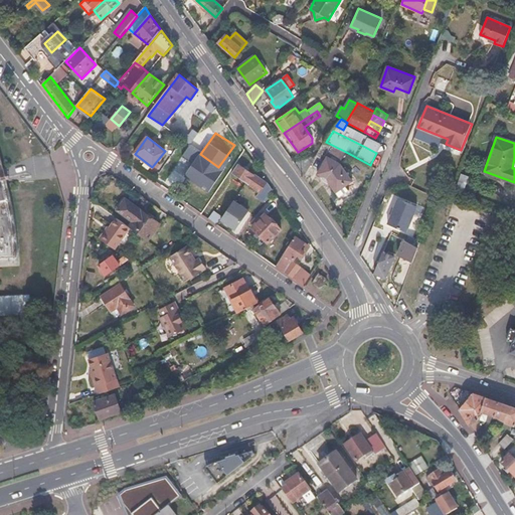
[(340,163),(346,152),(326,142),(323,143),(316,155),(325,160),(318,174),(326,178),(340,197),(350,190),(346,185),(353,180),(340,163)]
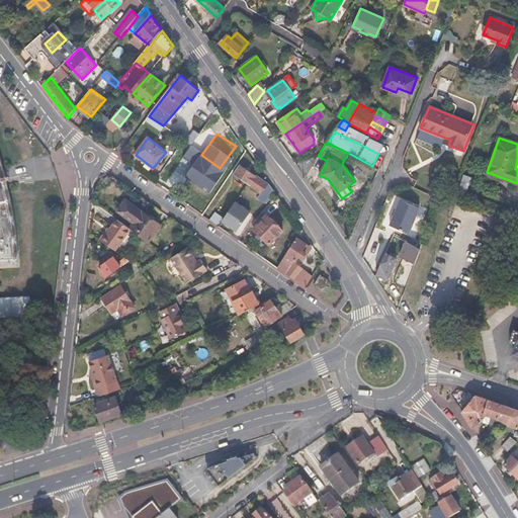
[(190,159),(195,163),(186,177),(210,192),(225,172),(220,168),(201,155),(204,151),(198,147),(190,159)]
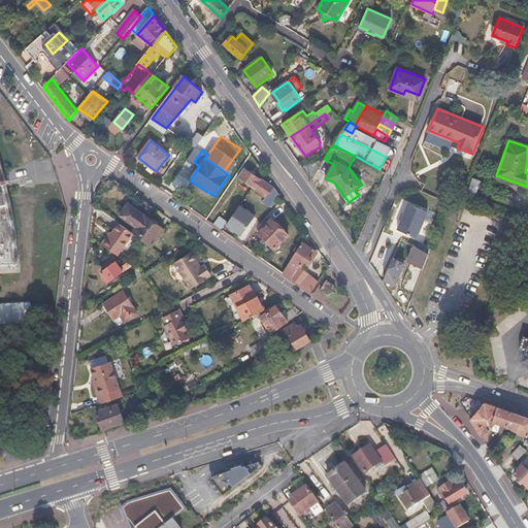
[(303,168),(311,180),(320,166),(315,159),(303,168)]
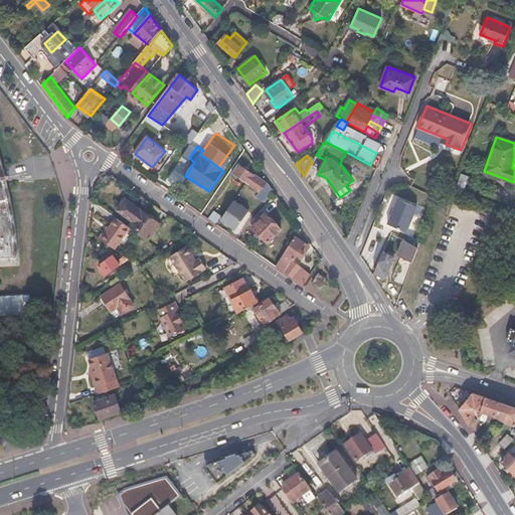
[(12,237),(16,237),(15,230),(12,210),(6,183),(0,161),(0,174),(1,181),(3,190),(6,207),(4,212),(9,214),(10,224),(8,230),(12,232),(12,237)]
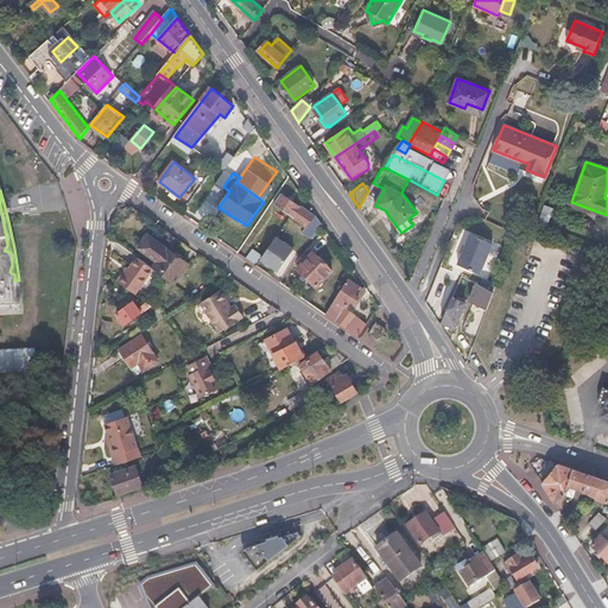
[(308,226),(314,216),(282,194),(276,204),(291,216),(308,226)]
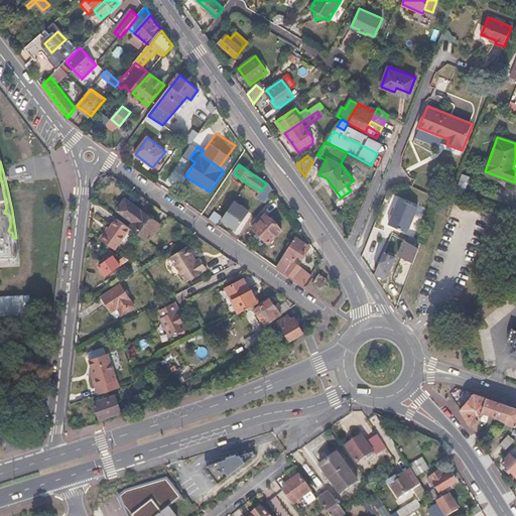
[(10,225),(9,215),(4,213),(6,208),(3,190),(1,181),(0,174),(0,258),(14,258),(12,238),(12,233),(8,231),(10,225)]
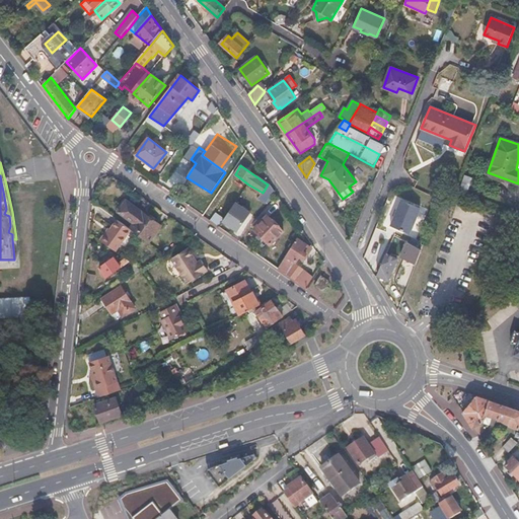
[(459,191),(467,193),(472,178),(465,175),(459,191)]
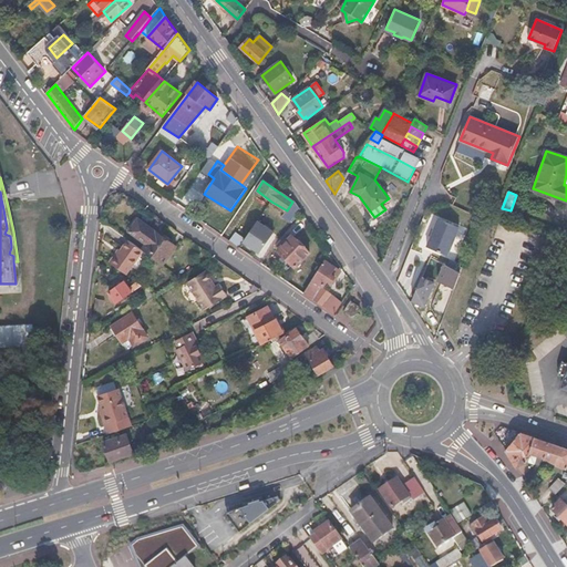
[(292,202),(287,210),(282,216),(291,222),(300,209),(294,199),(292,202)]
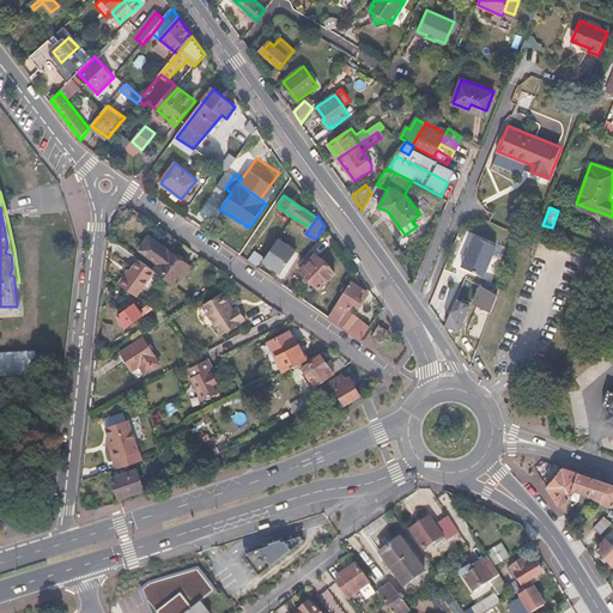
[(496,247),(473,237),(461,267),(484,275),(496,247)]
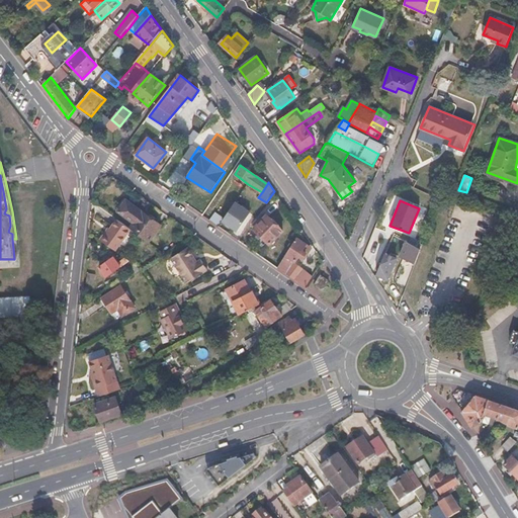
[(133,231),(149,243),(161,227),(125,201),(117,212),(134,224),(130,229),(133,231)]
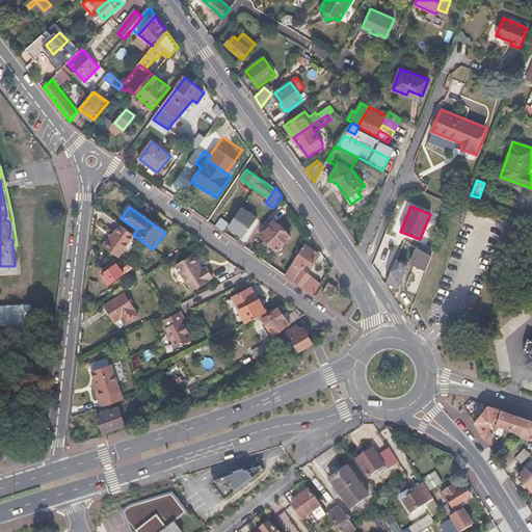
[(257,218),(242,208),(229,227),(243,238),(257,218)]
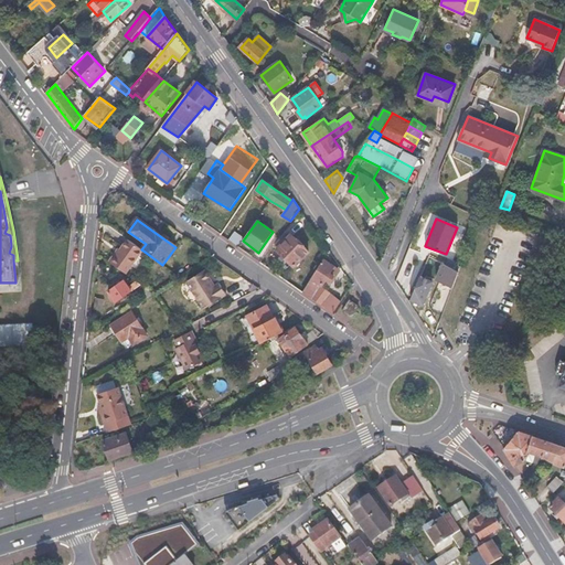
[(291,235),(287,240),(284,237),(278,244),(280,246),(277,249),(294,267),(309,253),(291,235)]
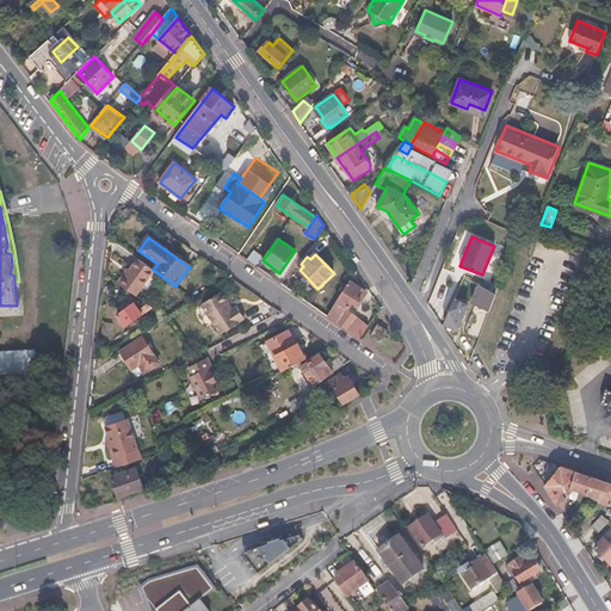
[(137,298),(156,272),(153,270),(141,260),(131,272),(121,287),(137,298)]
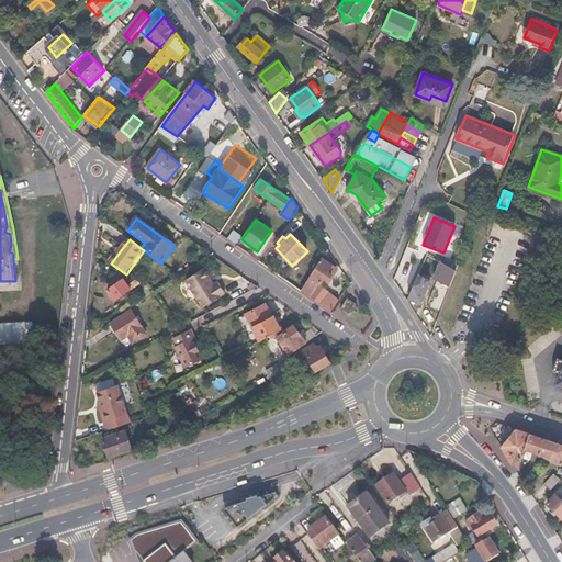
[(109,261),(111,263),(121,250),(119,249),(109,261)]
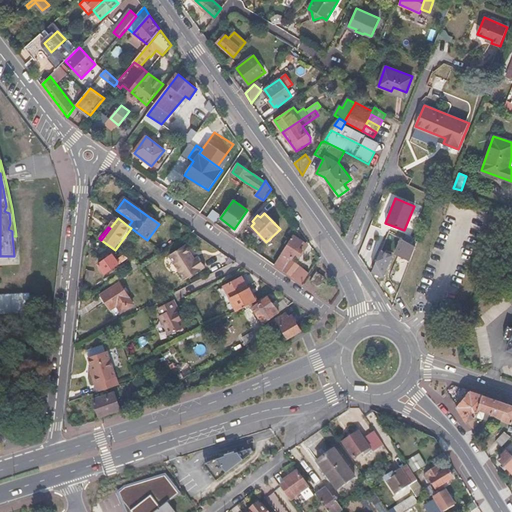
[(306,244),(294,235),(274,265),(283,271),(290,261),(296,253),(299,256),(303,251),(304,251),(307,247),(306,244)]
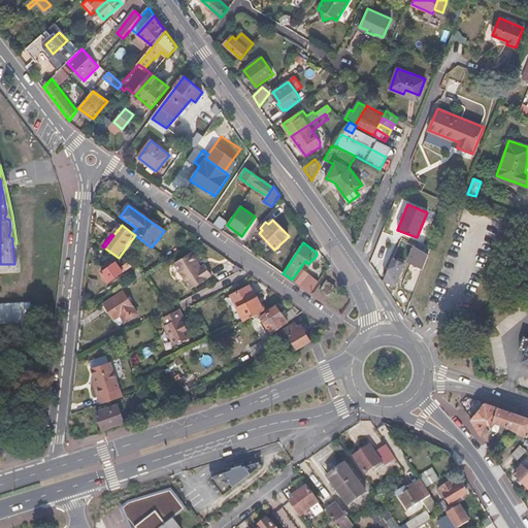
[(411,260),(424,265),(428,254),(417,248),(411,260)]
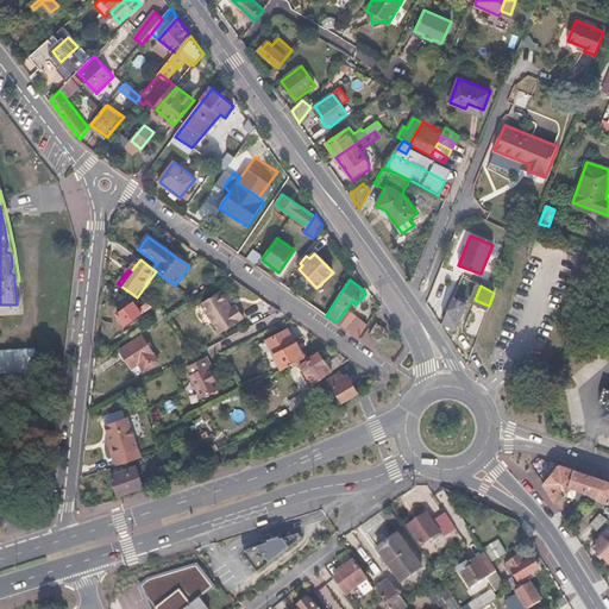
[(225,305),(227,305),(219,293),(200,305),(219,334),(244,319),(236,307),(231,311),(228,311),(225,305)]
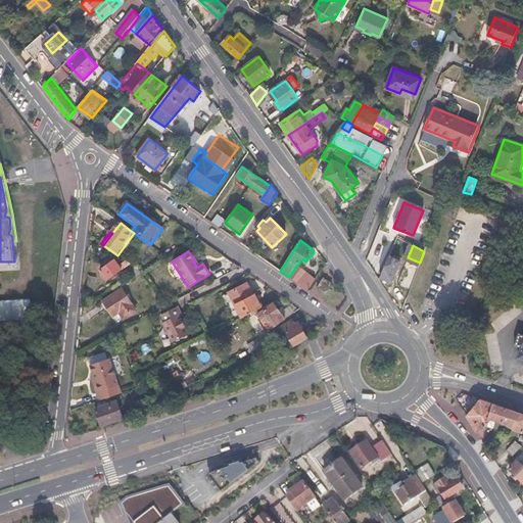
[(384,269),(380,277),(392,282),(396,270),(400,259),(389,255),(384,269)]
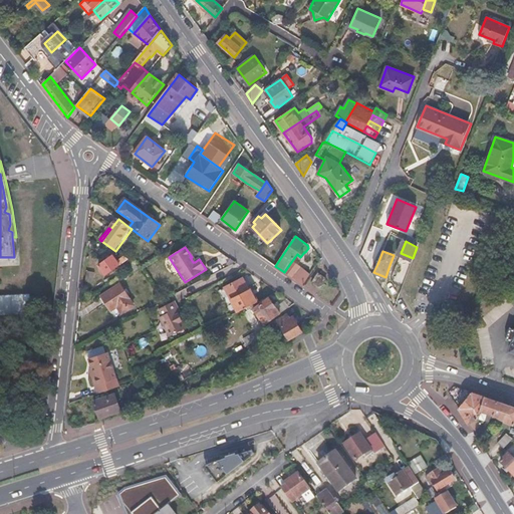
[(127,259),(123,256),(117,260),(113,255),(98,266),(104,276),(127,259)]
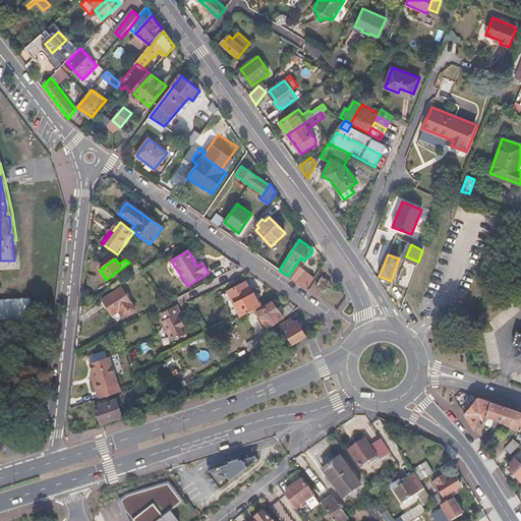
[(306,289),(314,278),(295,266),(288,276),(306,289)]
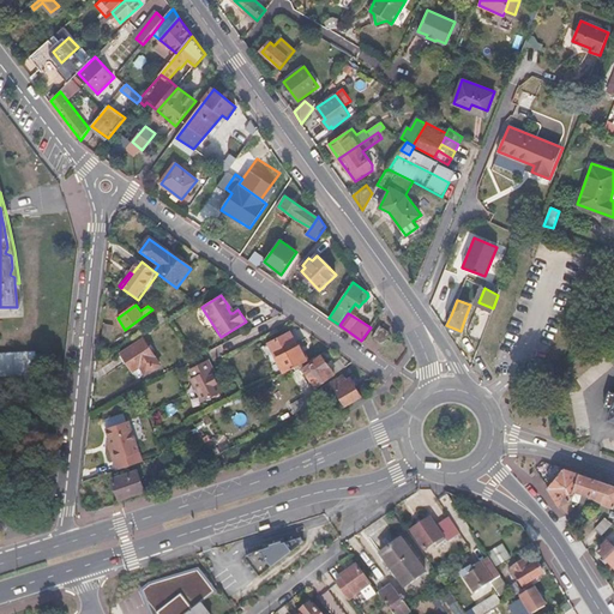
[(380,327),(373,337),(383,343),(390,333),(380,327)]
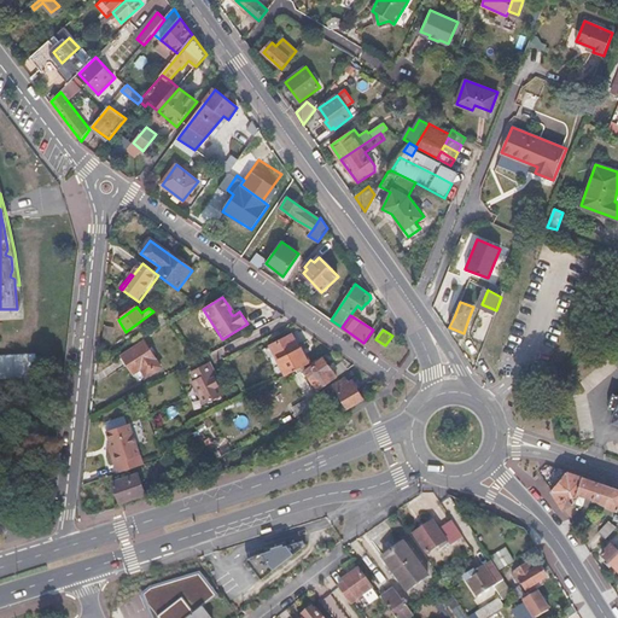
[(270,347),(286,375),(289,375),(308,365),(301,350),(298,351),(290,337),(270,347)]
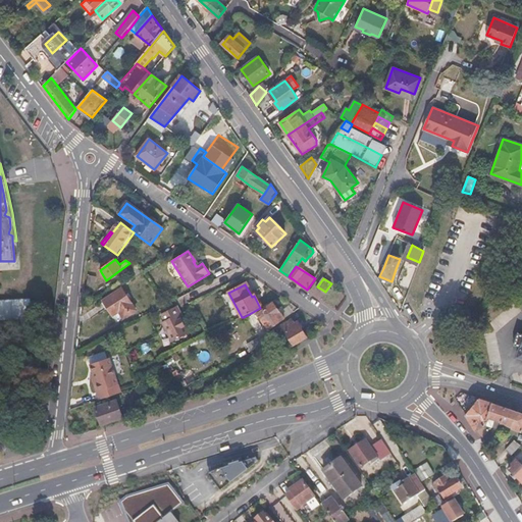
[(102,302),(112,316),(118,312),(123,319),(138,309),(122,288),(102,302)]
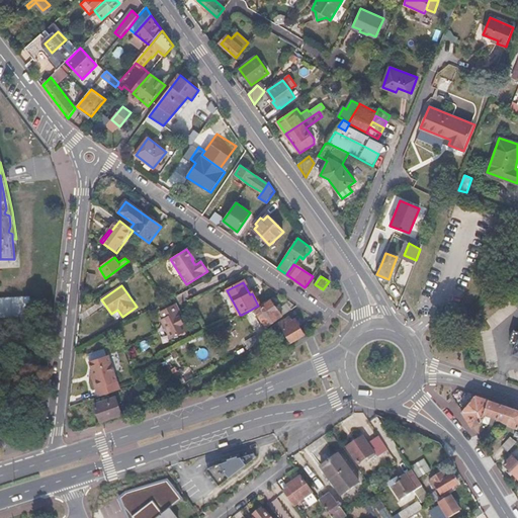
[(0,316),(31,316),(30,294),(0,295),(0,316)]
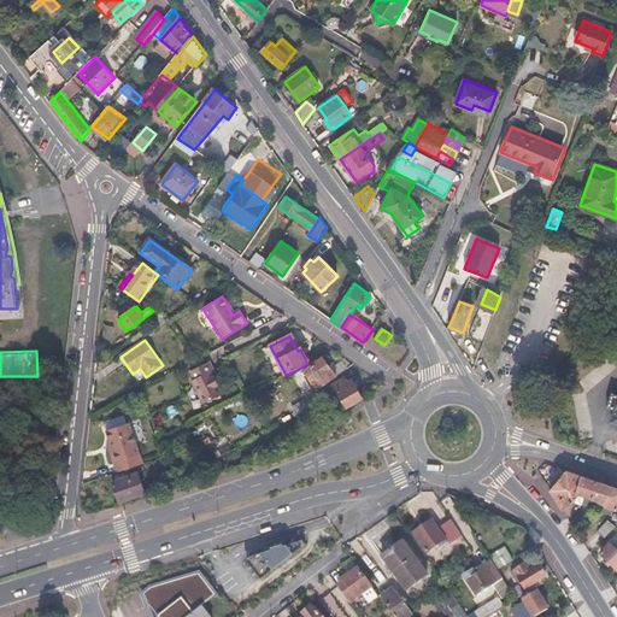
[(322,358),(305,371),(317,391),(336,376),(322,358)]
